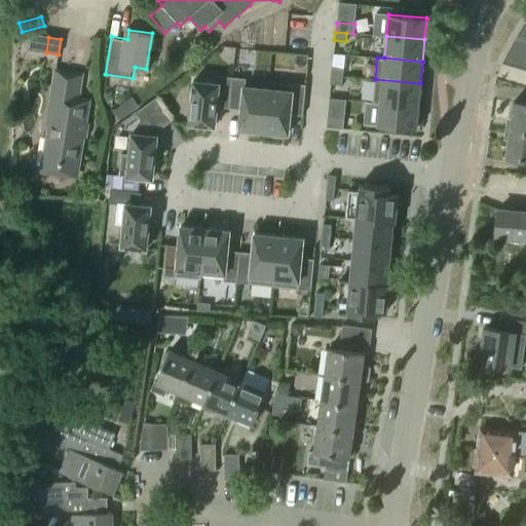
[(331,68),(331,76),(342,77),(343,69),(331,68)]
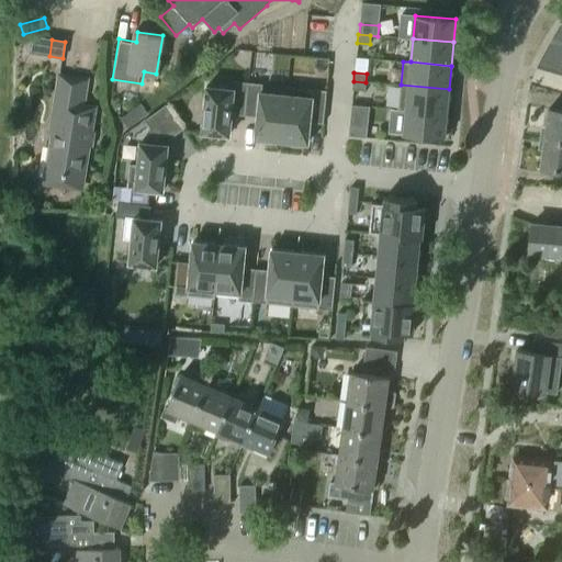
[(89,146),(94,108),(81,105),(86,81),(58,77),(49,133),(52,135),(45,183),(82,189),(89,146)]
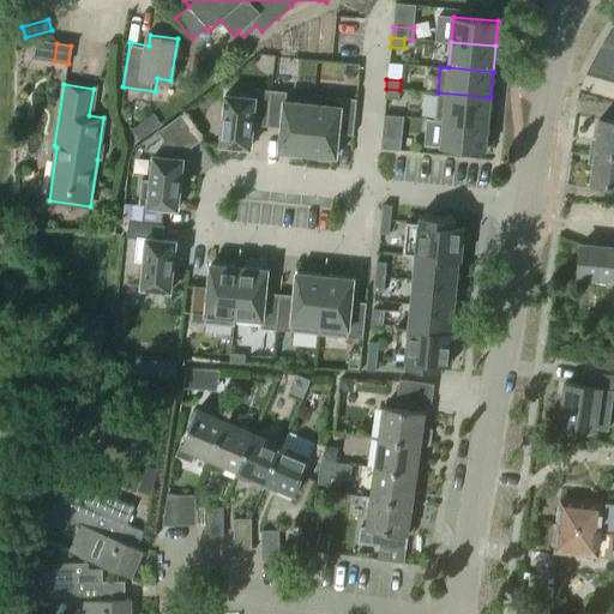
[(252,125),(268,126),(271,91),(254,89),(254,97),(226,95),(221,149),(248,151),(252,125)]
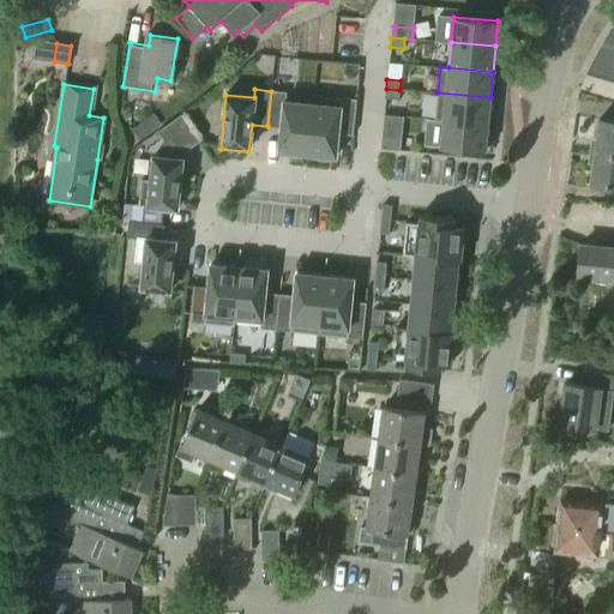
[(399,90),(386,89),(385,98),(399,100),(399,90)]
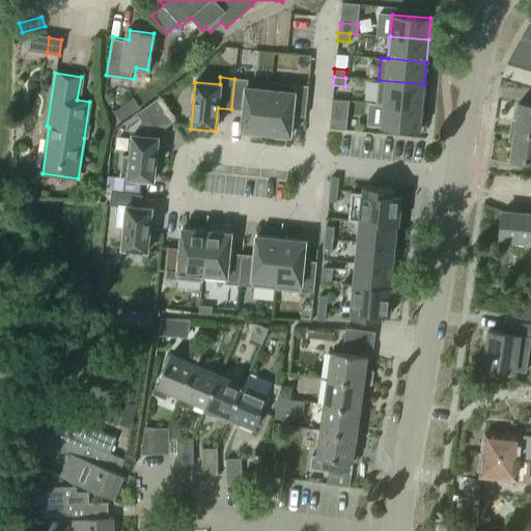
[(270,95),(271,89),(247,87),(248,80),(234,79),(231,109),(244,110),(242,134),(266,136),(270,95)]
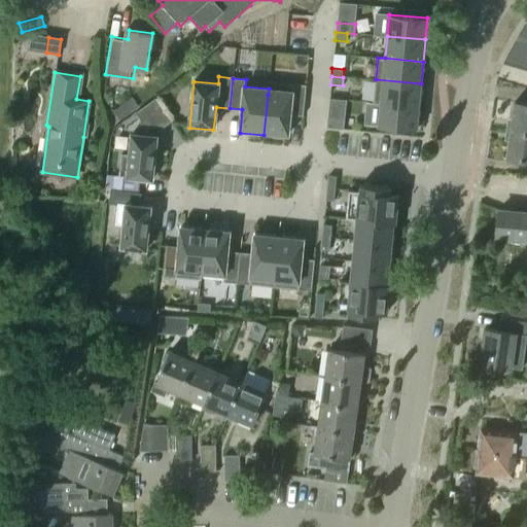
[(421,83),(376,79),(374,102),(380,102),(419,106),(421,83)]
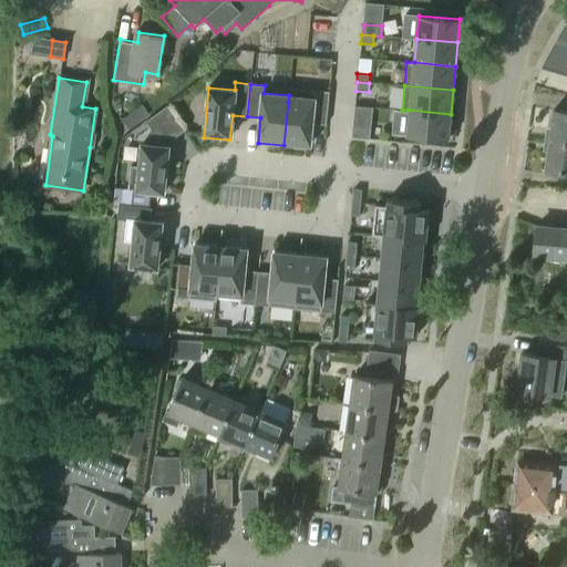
[(290,88),(289,95),(288,102),(284,145),(309,148),(312,123),(327,124),(330,92),(290,88)]
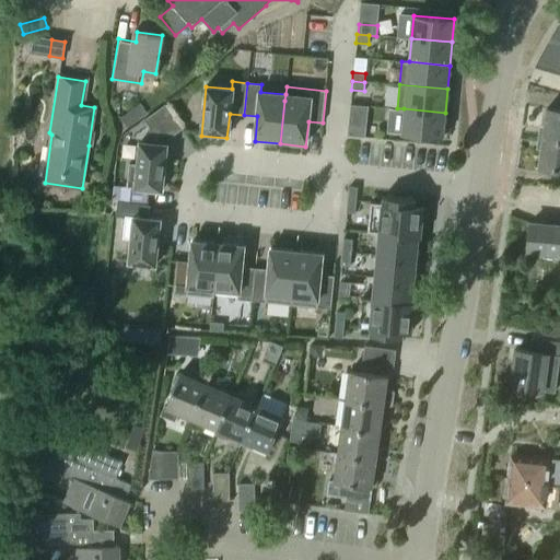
[(140,104),(121,117),(128,127),(147,114),(140,104)]
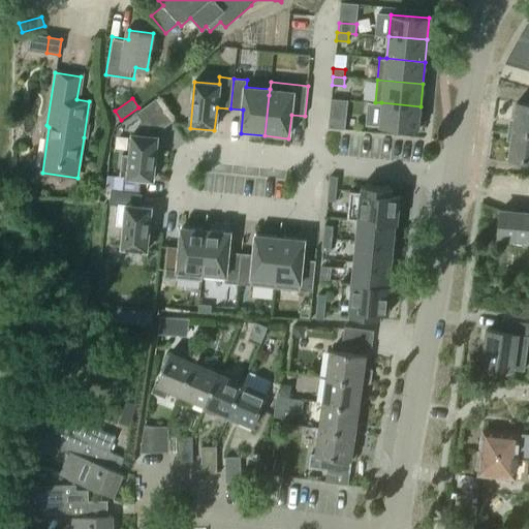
[(128,179),(127,182),(153,184),(158,130),(173,120),(156,98),(133,115),(142,125),(141,134),(132,134),(130,156),(122,155),(120,178),(128,179)]
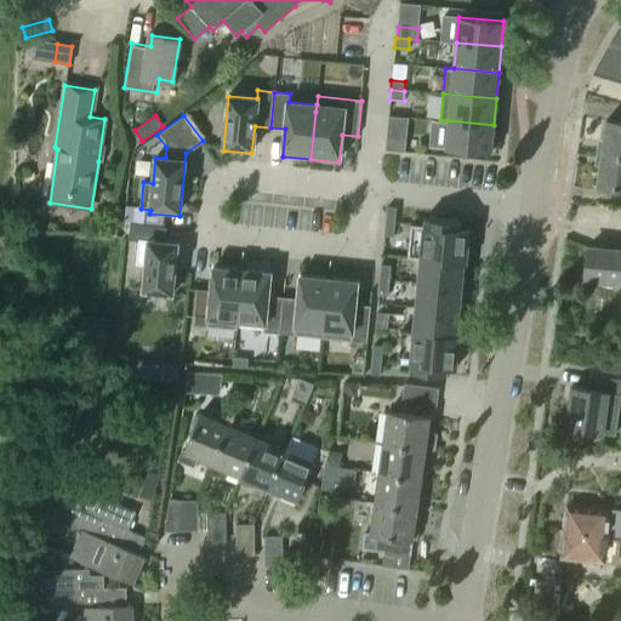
[(490,153),(494,125),(448,120),(445,148),(490,153)]
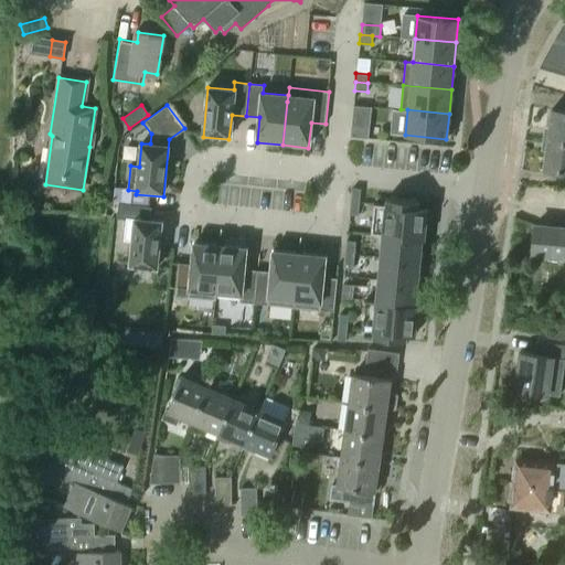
[(548,139),(547,140),(564,141),(564,110),(552,109),(548,139)]
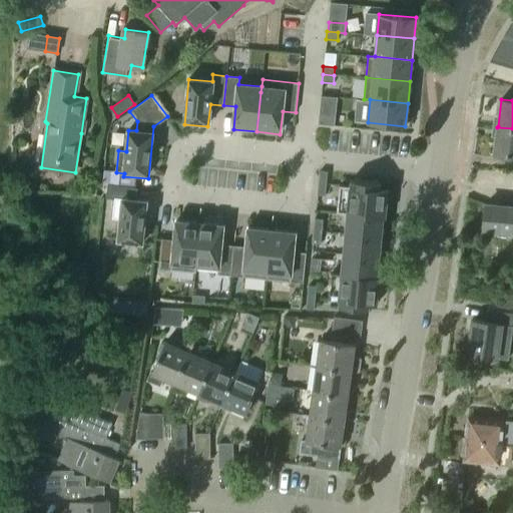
[(318,117),(318,124),(329,126),(330,118),(318,117)]
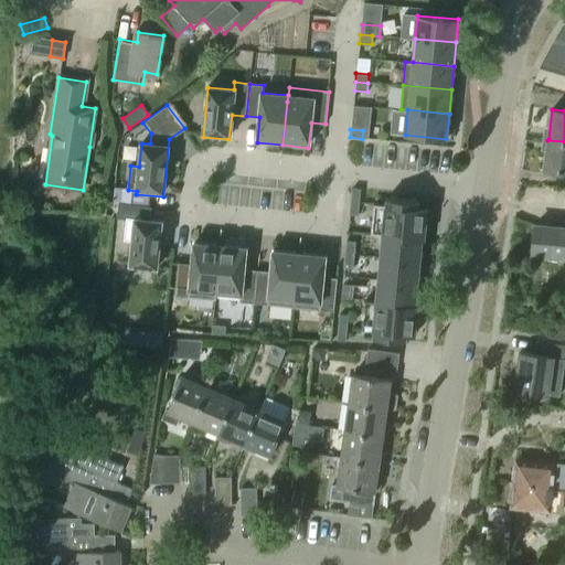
[(564,141),(547,140),(544,170),(564,172),(564,141)]
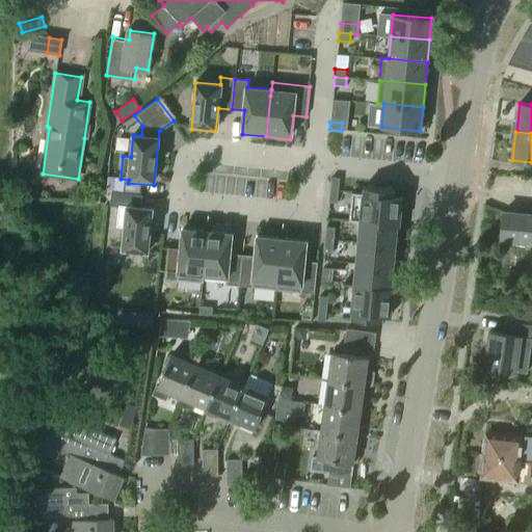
[(330,191),(338,192),(339,180),(331,180),(330,191)]
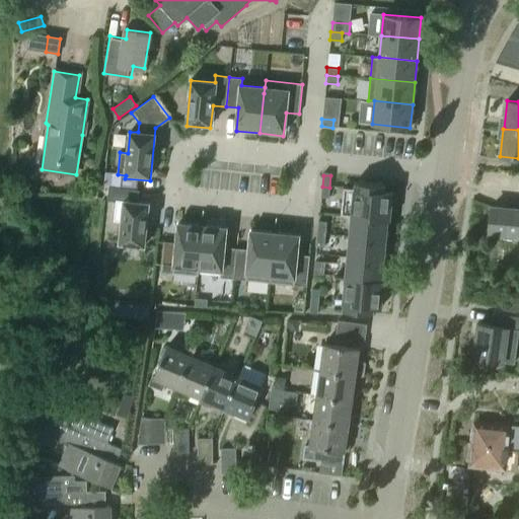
[(341,215),(352,216),(387,219),(389,220),(392,193),(384,192),(385,186),(355,182),(355,189),(344,188),(341,215)]
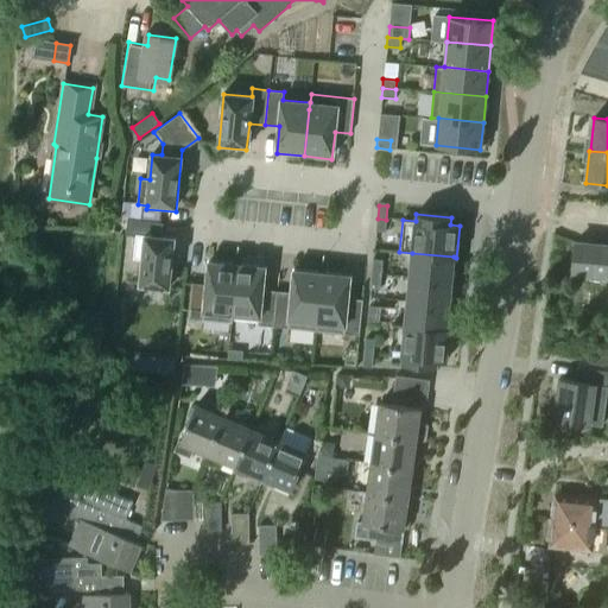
[(163,222),(127,219),(126,234),(134,235),(132,260),(141,261),(138,290),(169,292),(173,239),(162,238),(163,222)]
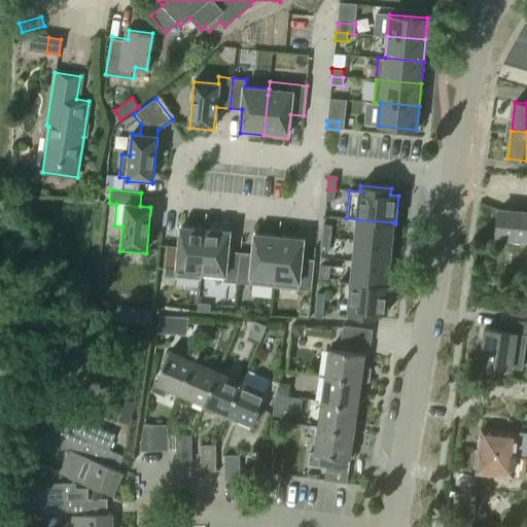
[(334,202),(335,190),(327,189),(325,201),(334,202)]
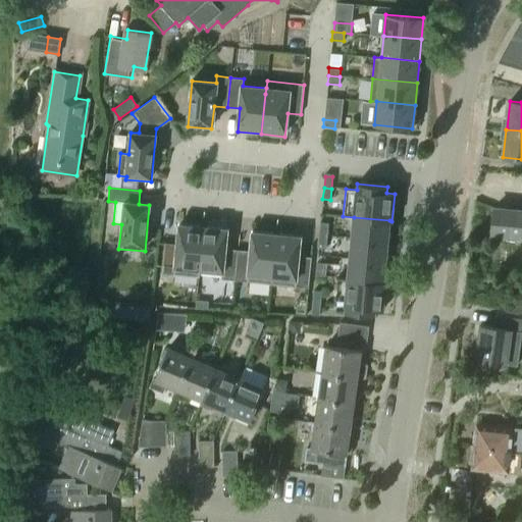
[(521,238),(521,210),(494,207),(491,235),(521,238)]
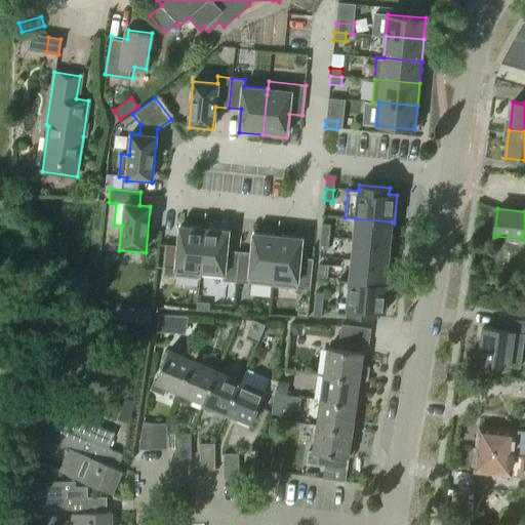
[(392,221),(356,218),(354,239),(390,243),(392,221)]
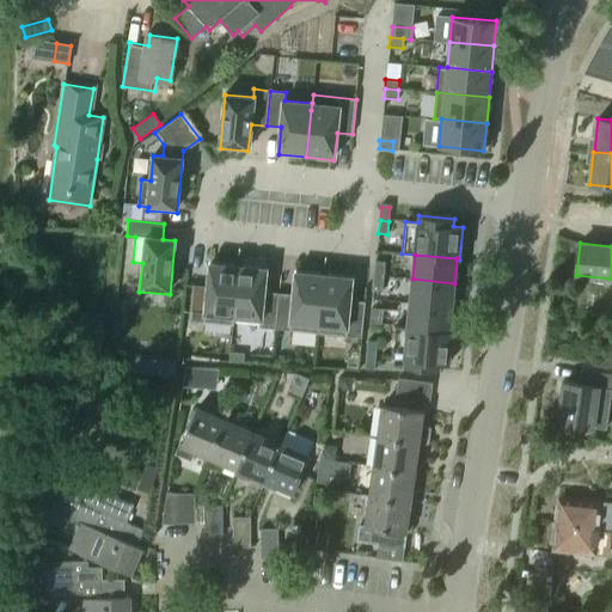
[(207,286),(194,285),(190,320),(233,324),(234,314),(234,304),(238,279),(239,261),(209,258),(207,286)]
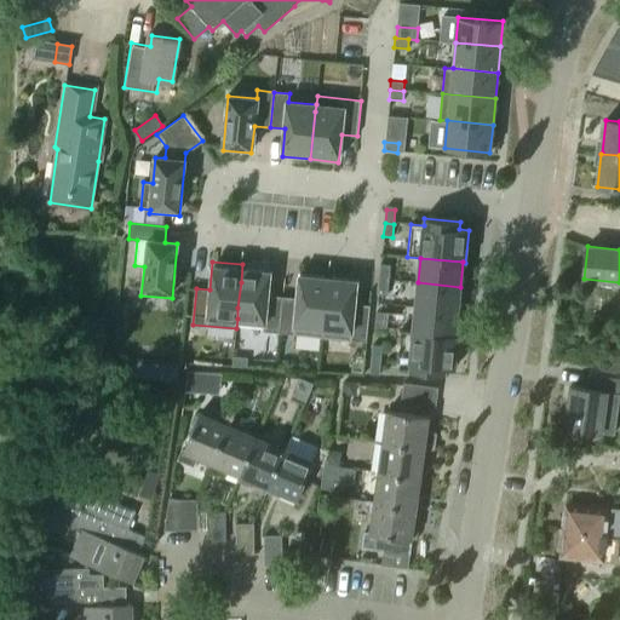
[(237,308),(237,319),(264,322),(263,331),(280,333),(283,297),(267,296),(269,267),(242,264),(241,282),(237,308)]
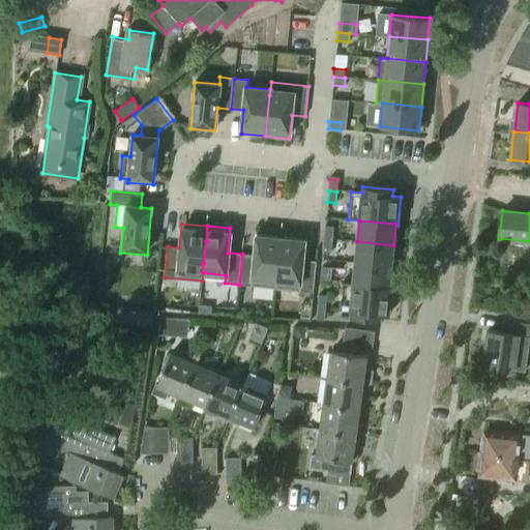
[(324,239),(331,240),(332,229),(325,228),(324,239)]
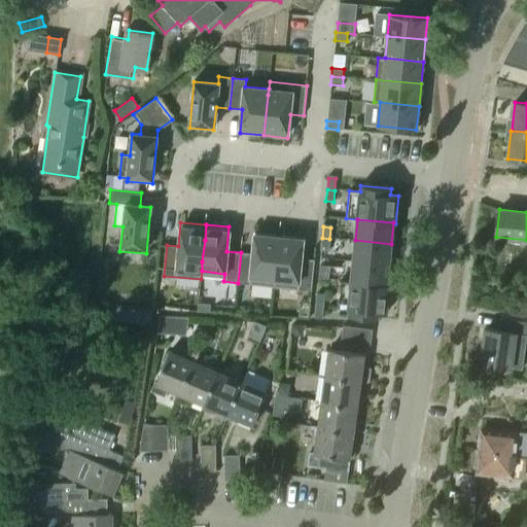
[(278,246),(280,232),(254,230),(251,253),(241,252),(238,283),(274,286),(276,275),(278,246)]
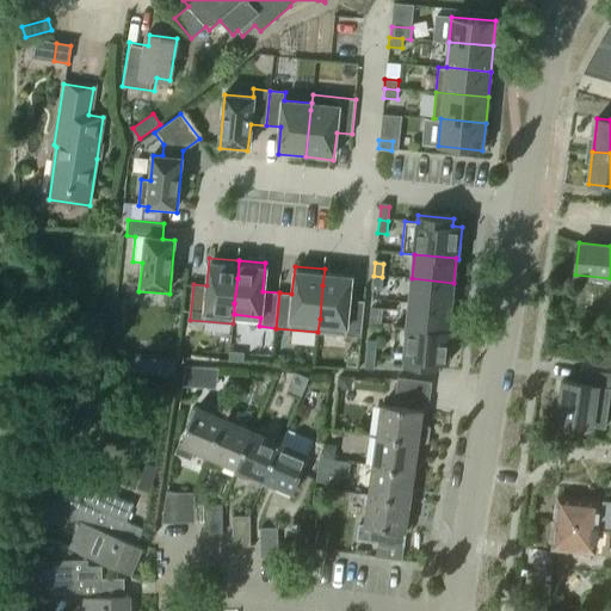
[(351,271),(325,269),(322,285),(320,319),(318,332),(362,337),(364,301),(349,300),(351,271)]
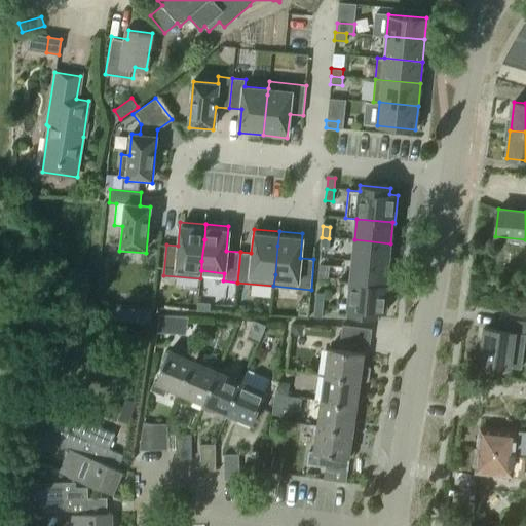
[(322,237),(321,249),(328,250),(329,238),(322,237)]
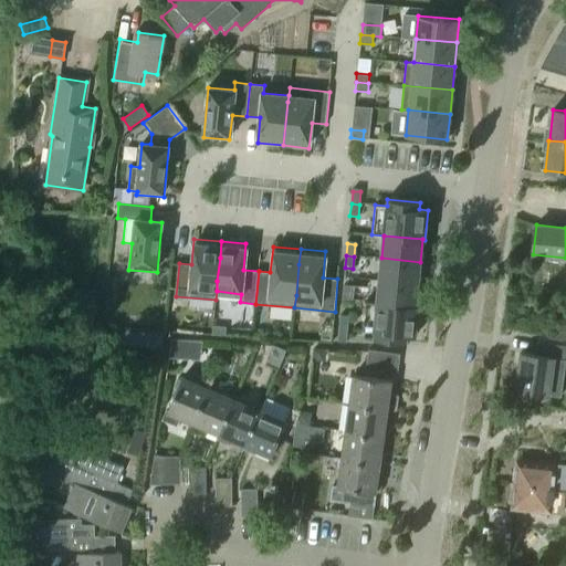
[(381,258),(379,280),(418,284),(420,262),(381,258)]
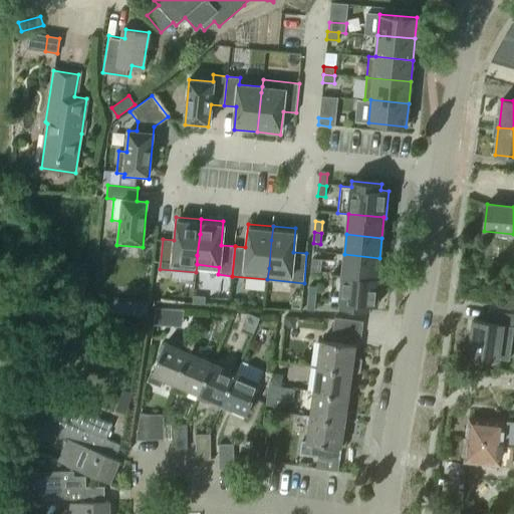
[(379,258),(344,254),(342,274),(377,278),(379,258)]
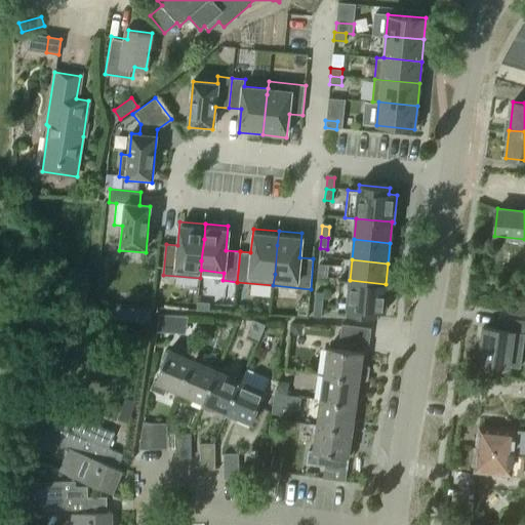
[(326,266),(318,265),(317,277),(324,278),(326,266)]
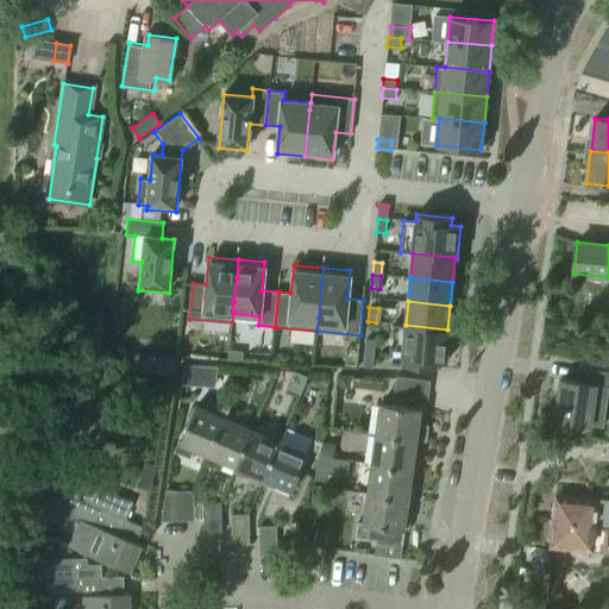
[(450,330),(447,330),(406,325),(393,324),(389,356),(402,357),(401,364),(437,368),(438,360),(446,362),(450,330)]
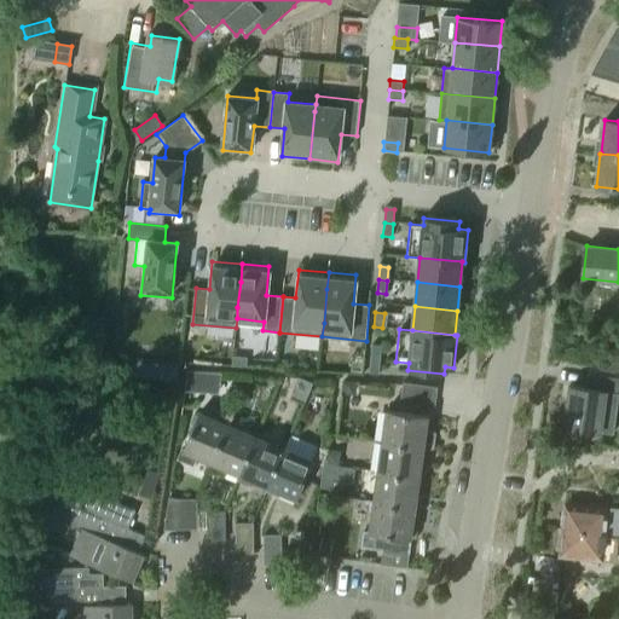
[(372,345),(371,359),(380,359),(381,346),(372,345)]
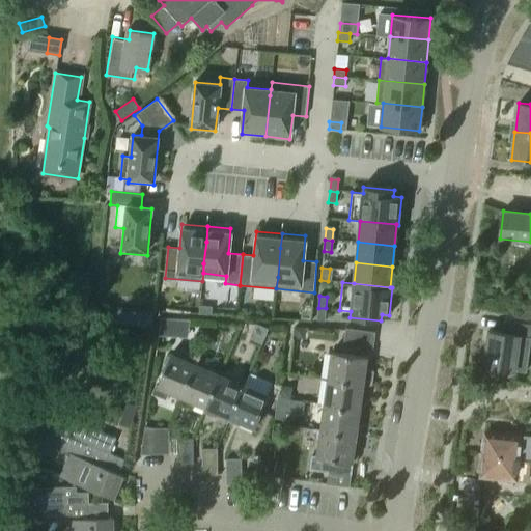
[(199,313),(212,314),(212,307),(199,306),(199,313)]
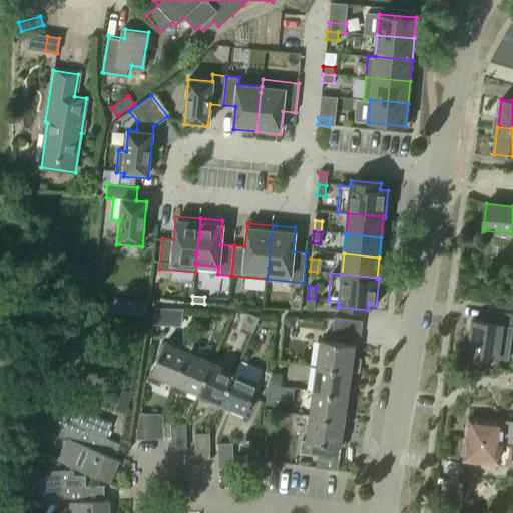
[(315,298),(308,298),(306,309),(314,310),(315,298)]
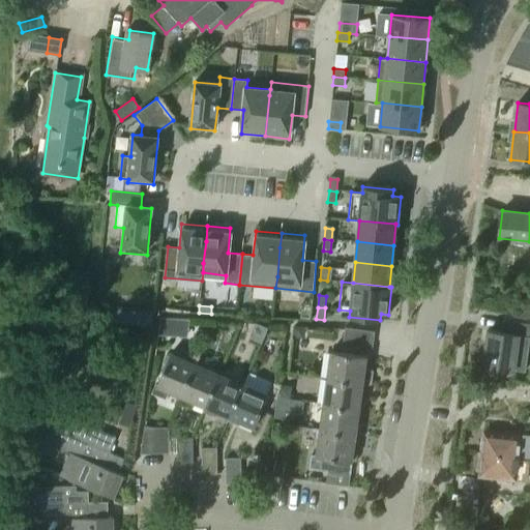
[(115,308),(113,323),(151,327),(153,313),(115,308)]
